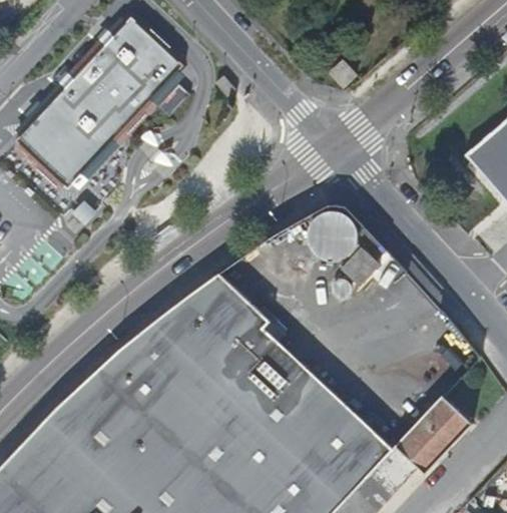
[(67,70),(26,115),(30,118),(10,139),(62,187),(178,63),(150,37),(146,41),(140,35),(144,31),(126,15),(108,34),(105,30),(97,38),(101,42),(71,74),(67,70)]
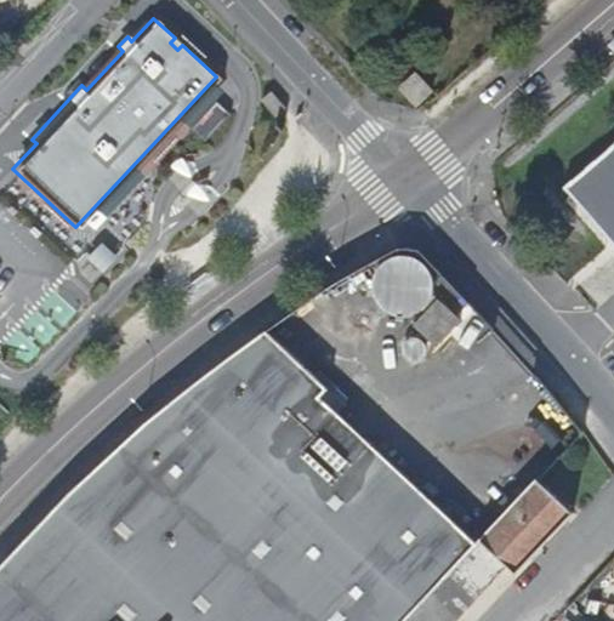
[(182,45),(175,38),(170,43),(177,50),(182,45)]
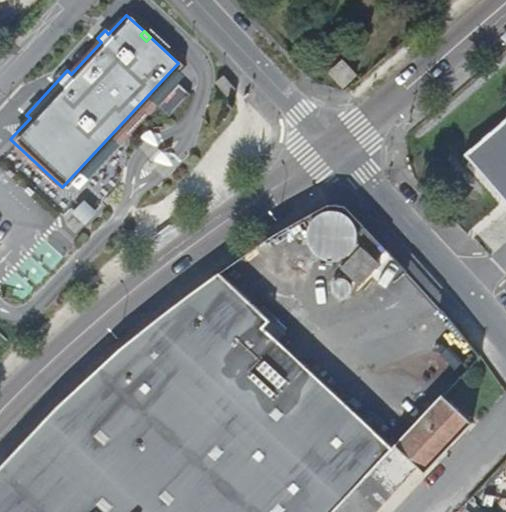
[(352,75),(337,60),(324,72),(339,88),(352,75)]
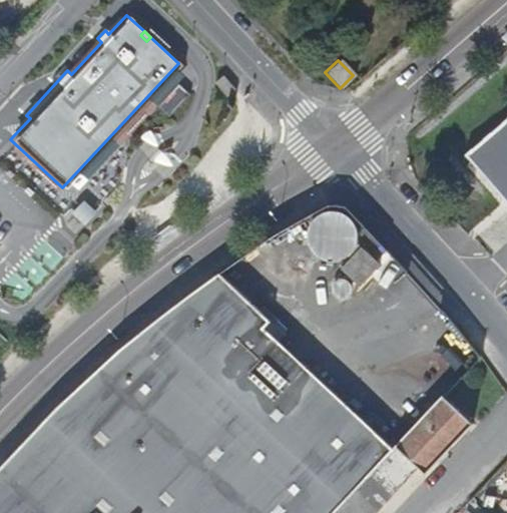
[(218,76),(210,82),(222,97),(230,90),(218,76)]
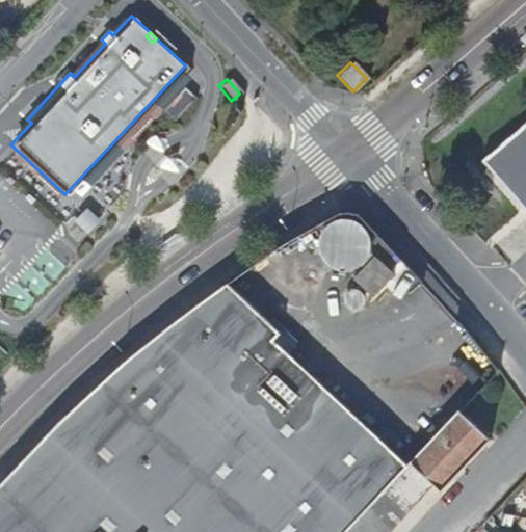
[(190,96),(180,85),(158,108),(169,118),(190,96)]
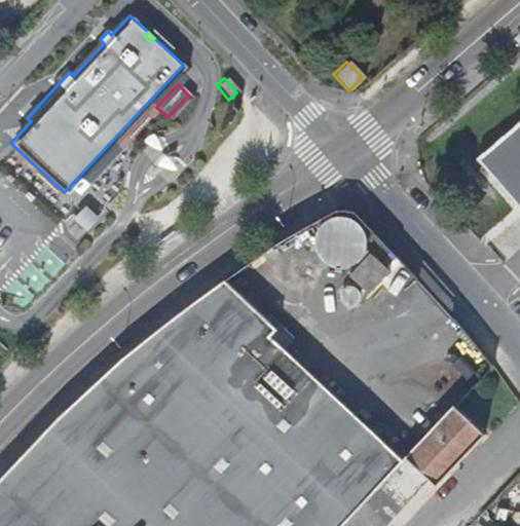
[(94,211),(113,190),(89,166),(69,188),(94,211)]
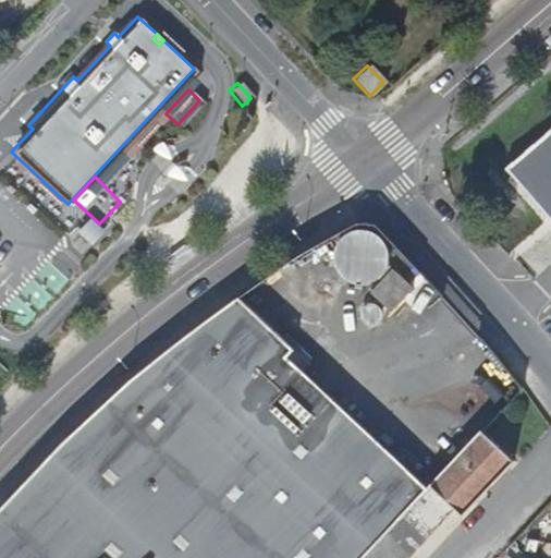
[(87,246),(99,234),(85,220),(73,233),(87,246)]
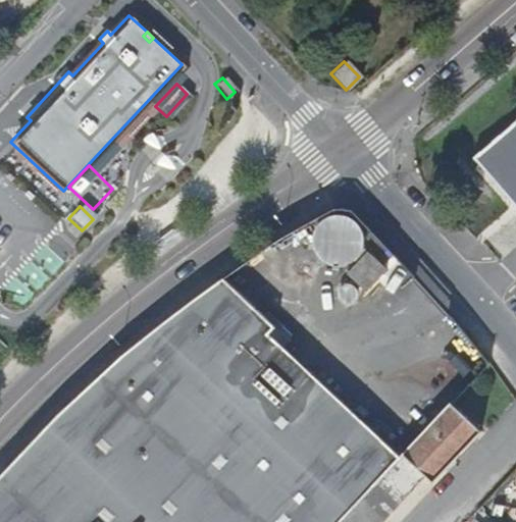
[(388,276),(366,256),(365,253),(366,247),(366,243),(365,238),(362,231),(359,226),(356,223),(353,220),(348,217),(343,216),(337,215),(332,215),(324,216),(319,218),(315,221),(311,224),(308,228),(305,235),(303,241),(303,249),(304,254),(306,261),(310,266),(312,268),(315,271),(319,274),(324,276),(330,278),(336,278),(341,277),(347,275),(353,272),(357,269),(360,272),(351,281),(358,289),(355,293),(353,292),(349,292),(346,292),(343,294),(342,297),(341,300),(341,302),(342,305),(344,308),(346,310),(349,310),(352,310),(354,309),(357,307),(359,303),(359,300),(358,296),(362,292),(368,298),(388,276)]
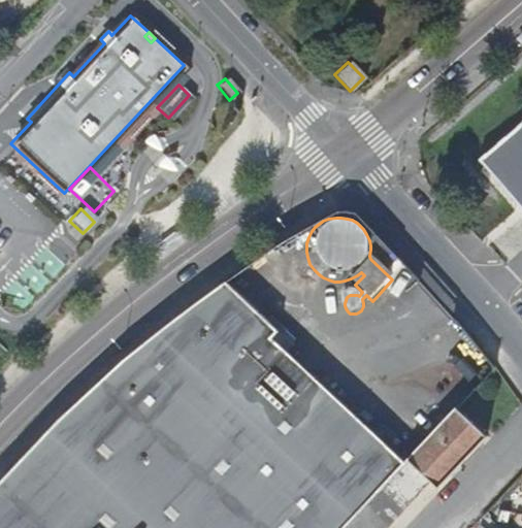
[(298,336),(237,271),(190,306),(160,329),(117,364),(78,397),(42,429),(0,474),(0,527),(340,527),(403,463),(291,343),(298,336)]
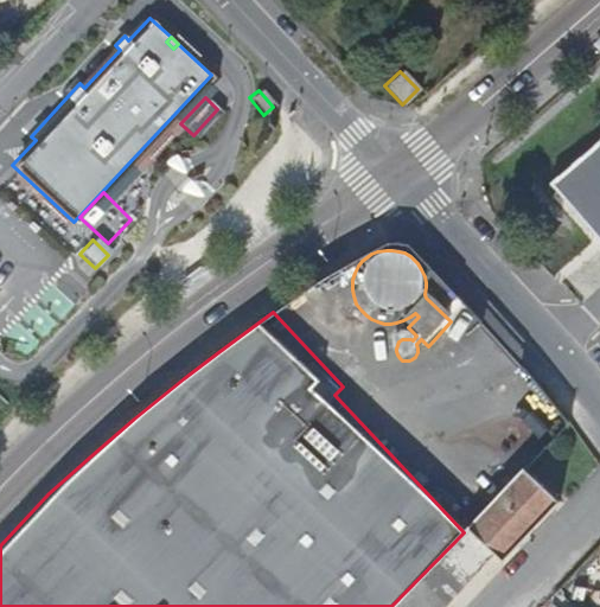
[(441,606),(482,566),(493,553),(502,560),(557,500),(523,468),(464,532),(391,606),(441,606)]
